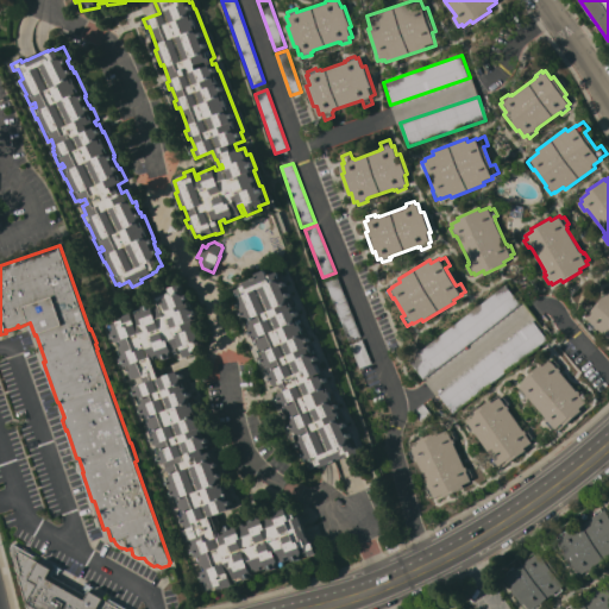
[(288,282),(288,283),(288,286),(290,293),(292,293),(293,294),(297,305),(296,306),(299,312),(299,311),(300,313),(301,313),(313,338),(312,339),(312,340),(312,341),(313,344),(314,344),(320,357),(319,357),(320,359),(319,359),(321,363),(319,364),(324,375),(326,374),(328,380),(330,378),(340,405),(339,406),(341,410),(343,410),(349,424),(347,424),(349,426),(347,426),(351,433),(352,433),(352,435),(353,434),(362,453),(351,458),(351,456),(346,458),(345,457),(325,466),(324,463),(308,469),(303,456),(305,456),(300,444),(297,444),(286,415),(289,414),(287,410),(283,412),(280,402),(282,401),(278,394),(288,390),(286,387),(284,388),(282,383),(277,385),(276,383),(274,384),(271,378),(270,377),(269,377),(265,368),(269,366),(268,364),(265,365),(263,359),(262,360),(258,349),(261,347),(258,344),(255,345),(251,336),(249,336),(248,333),(251,332),(250,328),(252,327),(251,325),(248,326),(233,294),(237,292),(236,289),(240,288),(242,284),(258,276),(257,274),(265,269),(268,270),(270,276),(278,272),(280,274),(283,271),(288,282)]
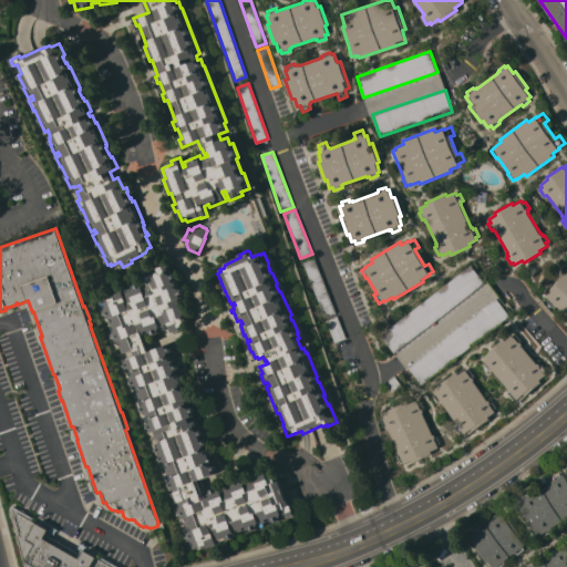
[(336,312),(325,317),(302,261),(313,257),(336,312)]
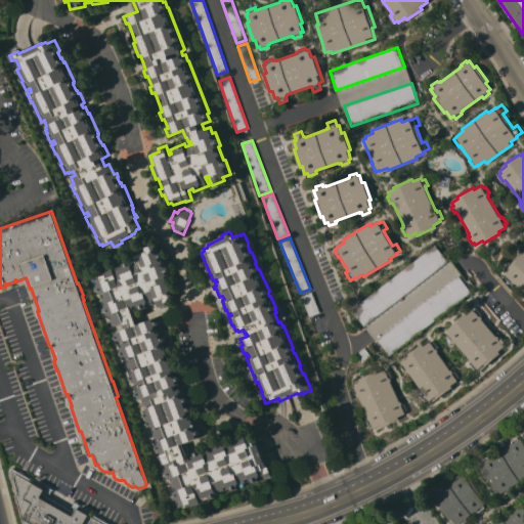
[(114,268),(117,277),(120,275),(118,268),(130,263),(129,260),(136,258),(133,250),(156,242),(160,254),(162,253),(164,257),(163,257),(164,260),(165,259),(171,274),(169,275),(176,296),(173,297),(175,302),(160,307),(157,299),(154,300),(155,303),(147,306),(147,307),(139,309),(138,307),(133,309),(135,313),(136,312),(137,315),(140,316),(143,322),(157,317),(160,324),(157,325),(160,335),(163,334),(165,340),(167,340),(171,353),(170,353),(174,366),(176,366),(180,377),(178,377),(181,384),(178,384),(179,389),(184,387),(187,397),(186,398),(190,410),(192,409),(200,430),(198,431),(201,438),(186,442),(188,449),(187,452),(188,454),(187,455),(187,457),(193,455),(193,453),(201,450),(202,453),(205,452),(204,450),(209,448),(210,450),(216,448),(215,445),(222,442),(222,444),(236,439),(235,437),(243,435),(244,436),(251,433),(254,441),(258,440),(265,462),(266,462),(268,467),(269,467),(272,476),(267,478),(266,477),(259,479),(260,481),(256,482),(255,481),(252,482),(251,480),(245,482),(246,484),(238,487),(238,488),(234,490),(233,489),(230,490),(229,488),(217,492),(218,495),(211,498),(211,497),(203,500),(200,492),(197,493),(200,503),(191,506),(188,507),(185,505),(178,507),(176,499),(175,499),(173,492),(175,491),(171,478),(168,479),(163,465),(160,466),(157,457),(158,455),(162,454),(161,451),(159,452),(156,445),(159,445),(150,426),(148,427),(143,413),(146,412),(140,398),(139,399),(136,392),(138,391),(135,382),(133,383),(130,376),(132,375),(125,356),(124,356),(121,349),(123,349),(119,340),(118,340),(115,334),(126,329),(124,322),(116,325),(114,324),(111,314),(106,315),(104,308),(105,307),(102,301),(104,300),(102,293),(99,295),(96,287),(97,287),(94,278),(106,274),(105,271),(114,268)]
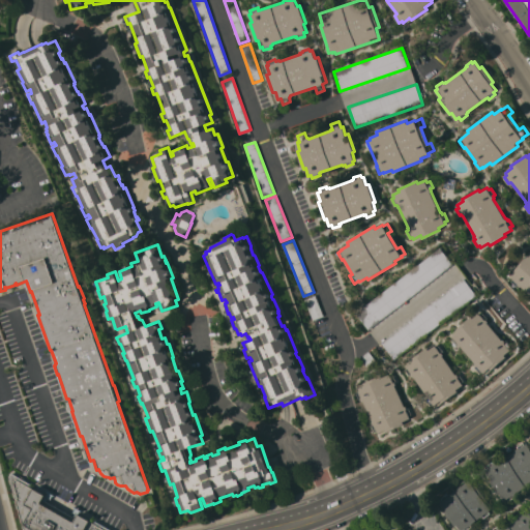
[(441,247),(453,264),(369,330),(356,313),(441,247)]
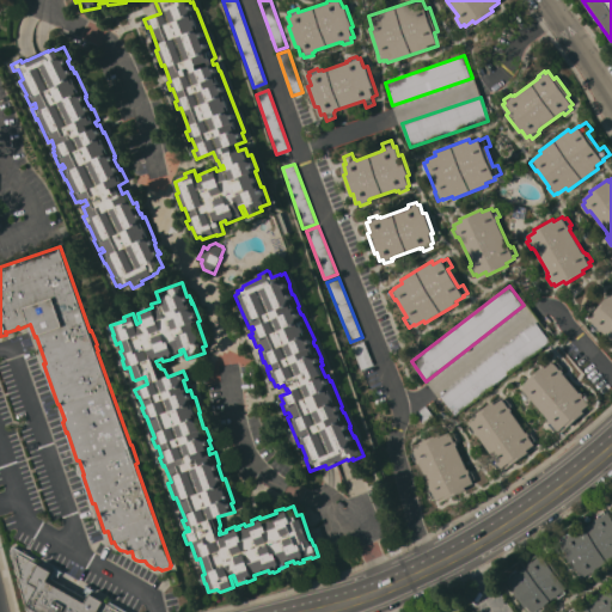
[(611,338),(601,330),(600,331),(599,329),(598,331),(591,325),(593,323),(591,320),(597,313),(595,311),(609,294),(611,297),(611,294),(611,338)]
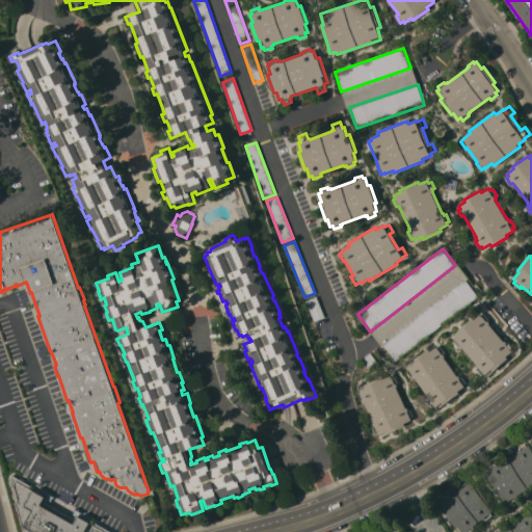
[(467,280),(479,296),(396,361),(383,343),(467,280)]
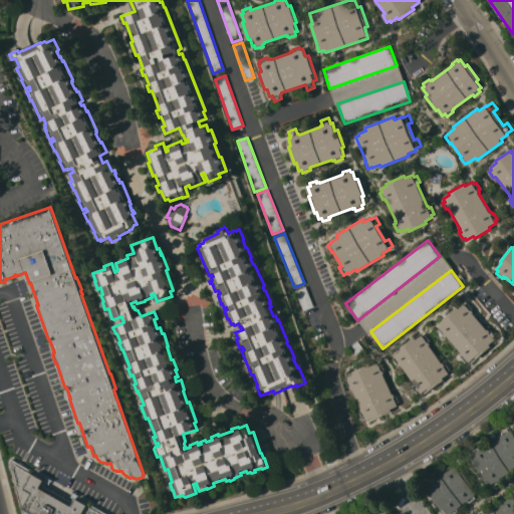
[(314,306),(303,310),(295,290),(306,286),(314,306)]
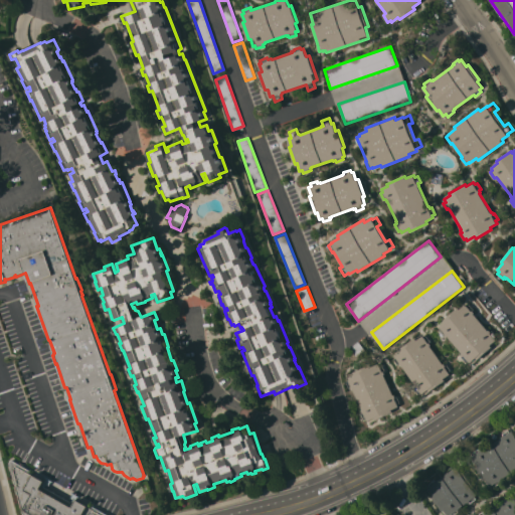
[(458,307),(460,309),(466,304),(467,306),(469,304),(474,309),(473,311),(474,313),(488,330),(489,330),(490,331),(493,329),(498,335),(495,338),(497,340),(490,345),(492,347),(478,359),(477,357),(470,362),(468,360),(467,362),(462,356),(463,355),(461,353),(462,353),(448,336),(447,337),(445,334),(443,336),(439,331),(441,328),(440,326),(446,321),(444,319),(458,307)]
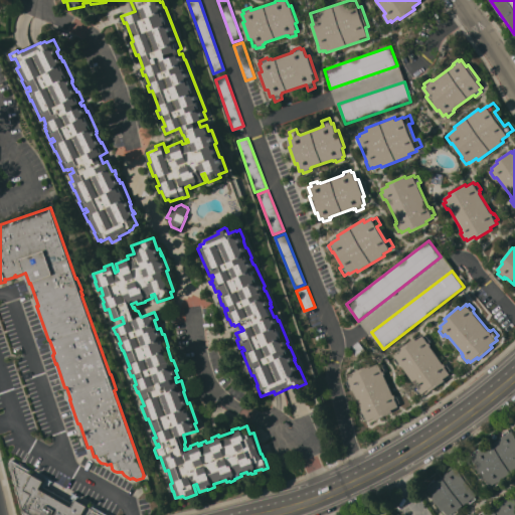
[(430,391),(428,389),(421,394),(420,391),(417,393),(413,387),(415,385),(400,364),(398,365),(393,359),(396,357),(394,355),(401,350),(399,348),(414,338),(416,340),(422,335),(424,337),(426,335),(431,341),(430,343),(431,345),(430,345),(442,362),(443,362),(444,364),(446,363),(451,370),(449,372),(450,374),(443,378),(445,380),(430,391)]
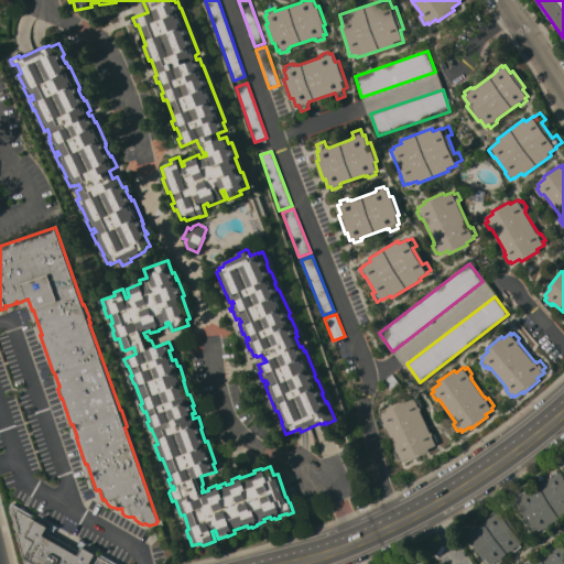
[(400,383),(391,390),(383,381),(392,373),(400,383)]
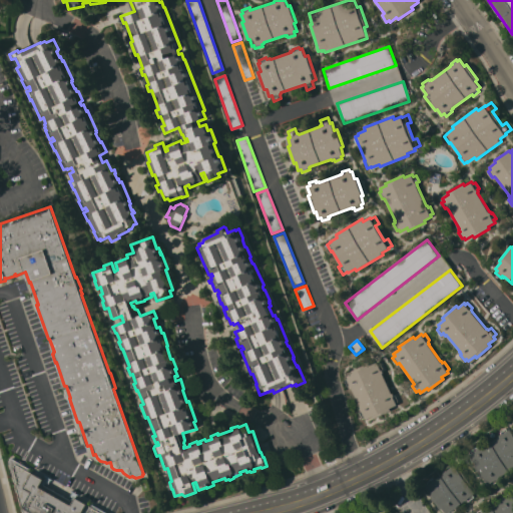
[(374,418),(373,416),(366,419),(364,416),(362,417),(359,411),(361,410),(349,386),(347,386),(344,380),(347,379),(345,376),(353,373),(352,371),(369,363),(370,365),(377,362),(378,364),(381,363),(384,369),(382,370),(383,372),(382,373),(392,394),(392,393),(393,395),(395,394),(398,400),(395,401),(397,405),(389,408),(390,411),(374,418)]
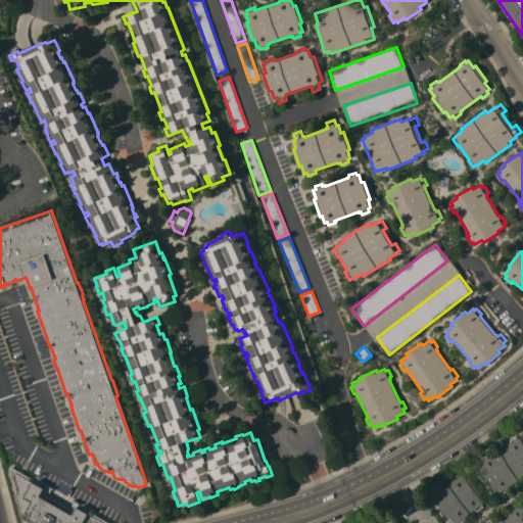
[(522,476),(509,486),(509,487),(507,488),(508,489),(502,494),(501,491),(497,493),(493,486),(491,488),(481,472),(483,471),(479,464),(481,462),(480,460),(486,456),(487,458),(489,457),(510,444),(509,443),(511,442),(510,440),(516,436),(518,438),(520,437),(522,442),(522,476)]
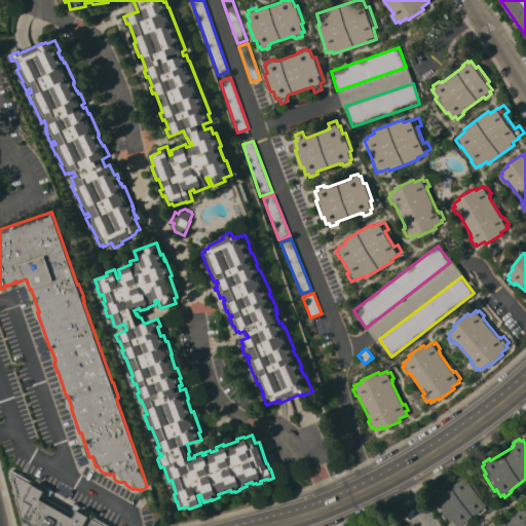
[(24,525),(23,522),(24,520),(22,519),(17,504),(16,504),(14,499),(16,499),(16,497),(17,495),(15,494),(14,493),(13,493),(11,488),(13,488),(11,480),(9,480),(8,476),(10,475),(9,473),(11,470),(20,474),(20,472),(25,475),(24,477),(31,481),(30,482),(45,491),(43,495),(76,514),(78,510),(95,519),(95,517),(110,525),(24,525)]
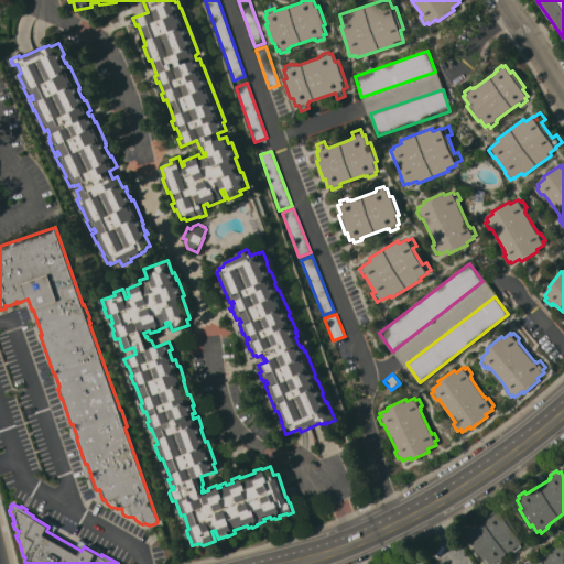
[(472,543),(474,541),(468,534),(472,532),(469,530),(475,525),(476,528),(479,525),(479,527),(488,519),(489,517),(488,516),(495,511),(496,513),(498,511),(503,518),(506,517),(519,532),(516,534),(522,542),(520,543),(521,545),(514,551),(513,549),(511,551),(511,550),(500,559),(501,559),(499,561),(500,562),(497,563),(495,563),(494,563),(492,563),(490,563),(486,559),(484,560),(472,543)]
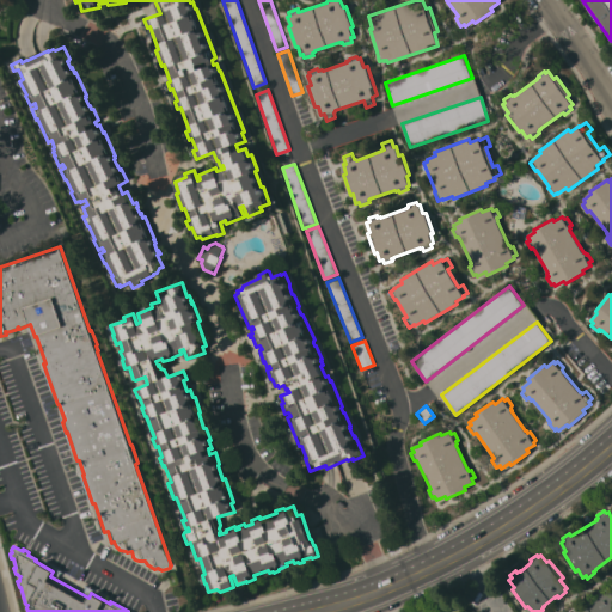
[(569,611),(569,610),(576,606),(577,609),(580,607),(598,598),(598,597),(599,595),(599,593),(606,588),(607,592),(610,591),(611,594),(611,611),(569,611)]
